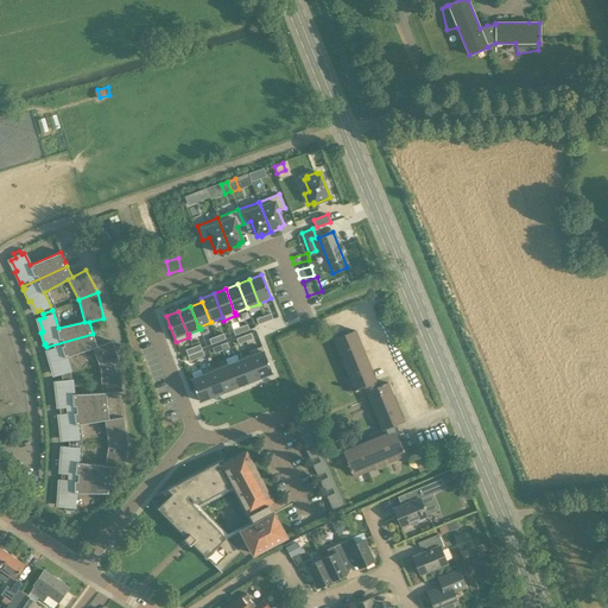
[(401,448),(392,425),(404,420),(387,382),(378,386),(375,381),(377,380),(355,330),(334,340),(349,377),(344,379),(350,392),(358,388),(365,386),(367,391),(366,391),(382,429),(373,432),(374,437),(343,450),(352,469),(354,477),(405,455),(401,448)]
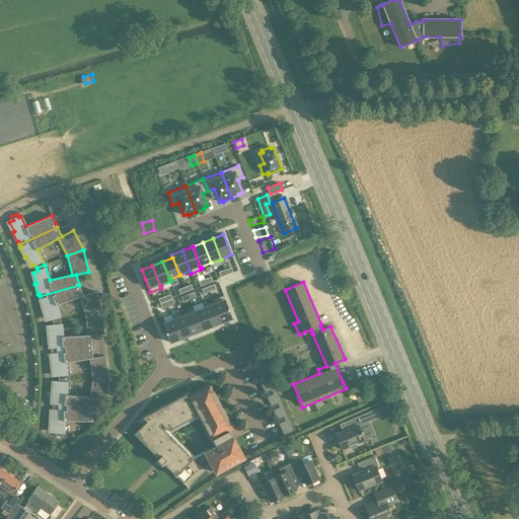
[(83,296),(79,285),(40,296),(41,299),(40,299),(43,310),(45,309),(48,319),(51,318),(53,322),(61,320),(57,305),(78,297),(84,316),(102,312),(95,291),(83,296)]
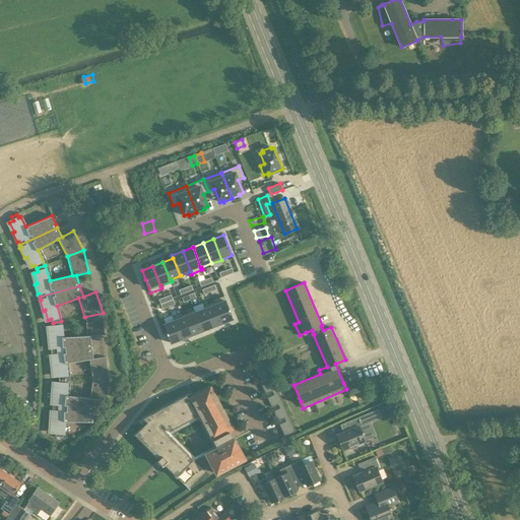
[(225,301),(215,305),(222,323),(233,319),(225,301)]
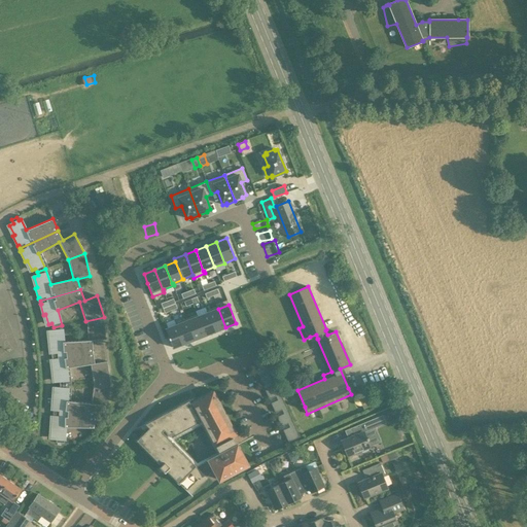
[(218,309),(208,313),(215,331),(225,327),(218,309)]
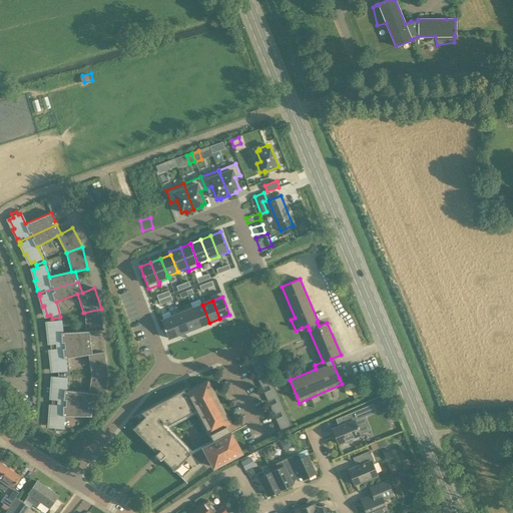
[(202,305),(192,309),(199,327),(209,323),(202,305)]
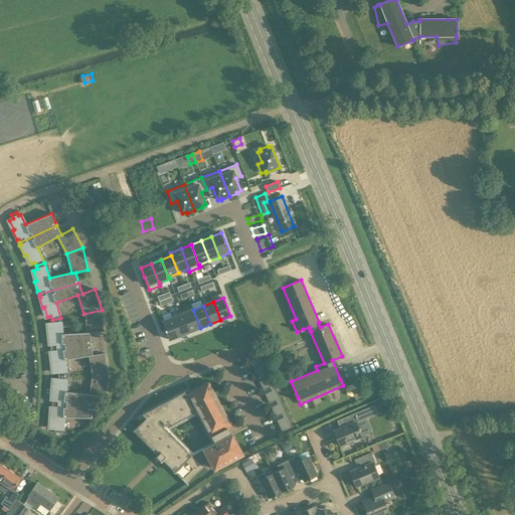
[(102,310),(83,314),(86,333),(62,334),(60,318),(52,320),(52,324),(48,324),(49,335),(47,335),(48,346),(50,346),(50,348),(91,344),(90,333),(104,332),(102,310)]
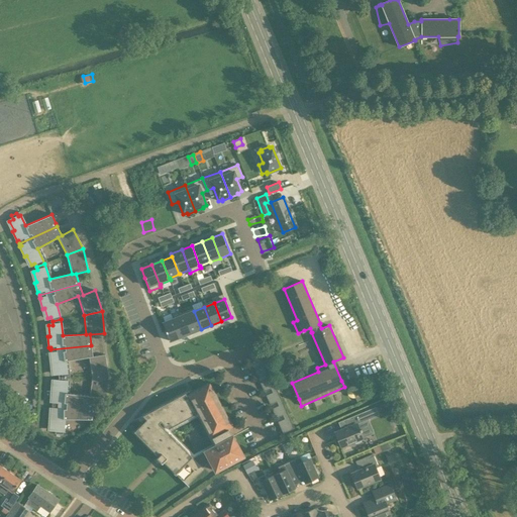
[(194,311),(184,315),(190,333),(201,329),(194,311)]
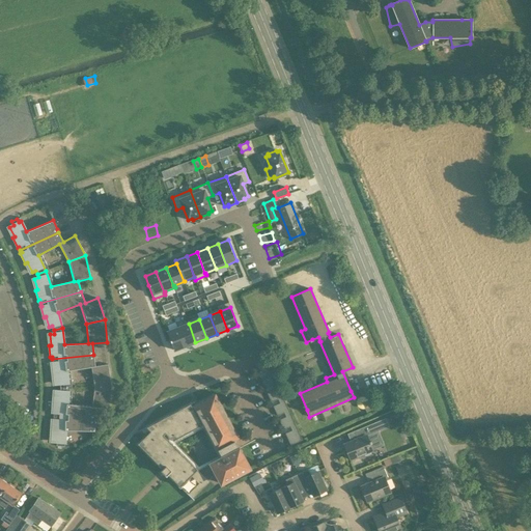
[(189,324),(178,328),(185,346),(195,342),(189,324)]
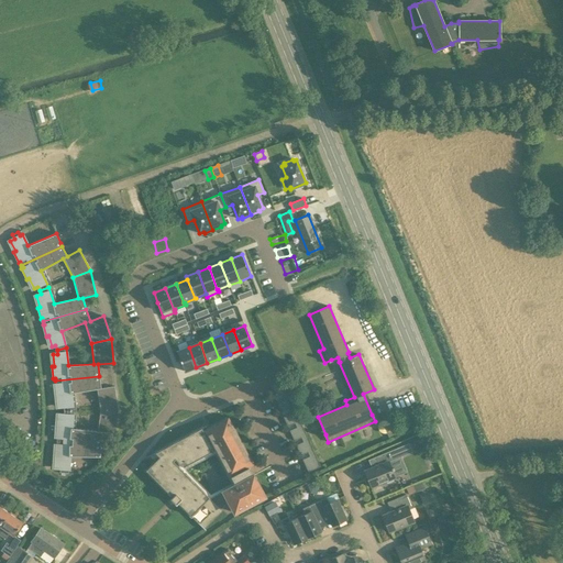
[(189,348),(177,352),(185,372),(196,367),(189,348)]
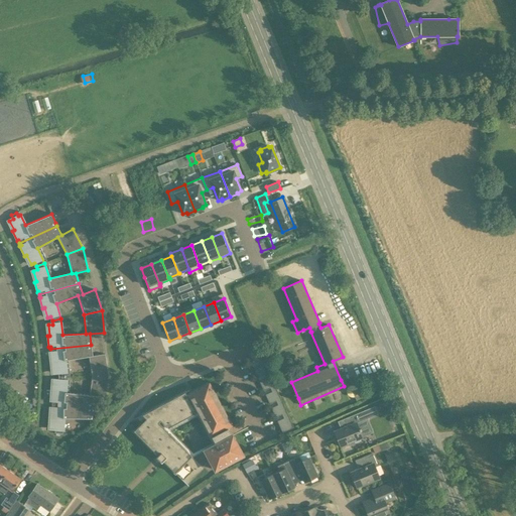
[(92,357),(91,345),(50,349),(50,352),(49,352),(50,363),(52,363),(53,373),(57,373),(58,377),(68,377),(66,360),(88,357),(91,376),(108,376),(105,355),(92,357)]
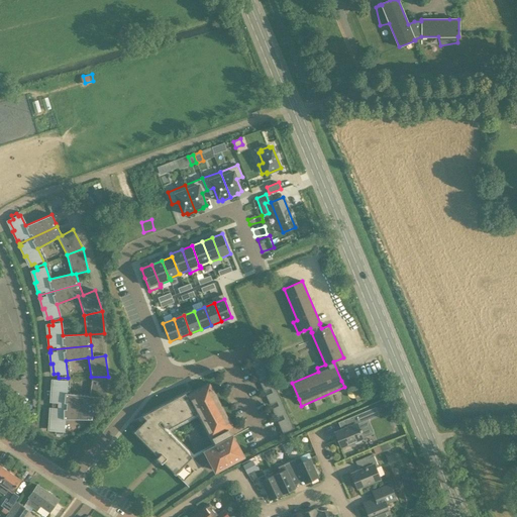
[(283,433),(294,428),(259,348),(246,354),(251,366),(259,363),(261,367),(253,370),(257,379),(265,376),(267,380),(260,383),(264,392),(271,389),(273,393),(266,396),(270,405),(277,402),(278,406),(272,409),(276,418),(283,415),(284,419),(278,422),(283,433)]
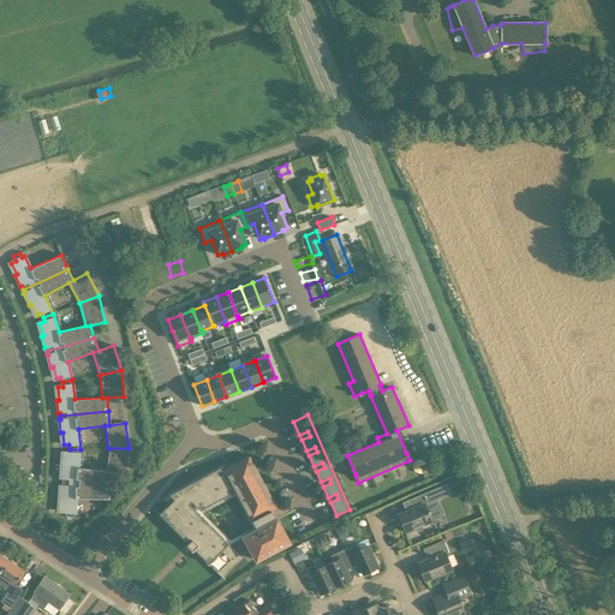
[(81,449),(70,449),(69,453),(64,453),(64,466),(60,466),(60,479),(61,479),(61,482),(109,484),(112,472),(126,473),(129,448),(108,448),(106,471),(79,469),(81,449)]
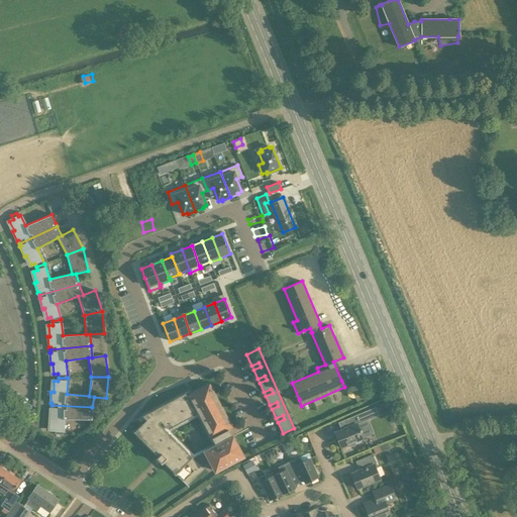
[(187,398),(185,393),(142,416),(146,420),(133,432),(159,456),(157,458),(162,462),(163,461),(187,486),(189,485),(204,470),(202,468),(209,461),(215,472),(242,456),(232,436),(231,437),(230,435),(230,434),(228,429),(226,430),(226,428),(231,426),(209,385),(189,395),(190,397),(187,398)]
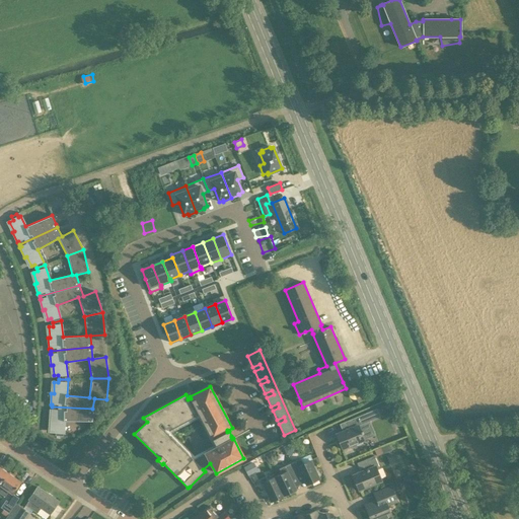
[(92,409),(52,406),(52,410),(50,410),(50,421),(52,421),(51,432),(55,432),(55,436),(60,436),(61,432),(63,433),(64,422),(92,422),(92,412),(92,409)]
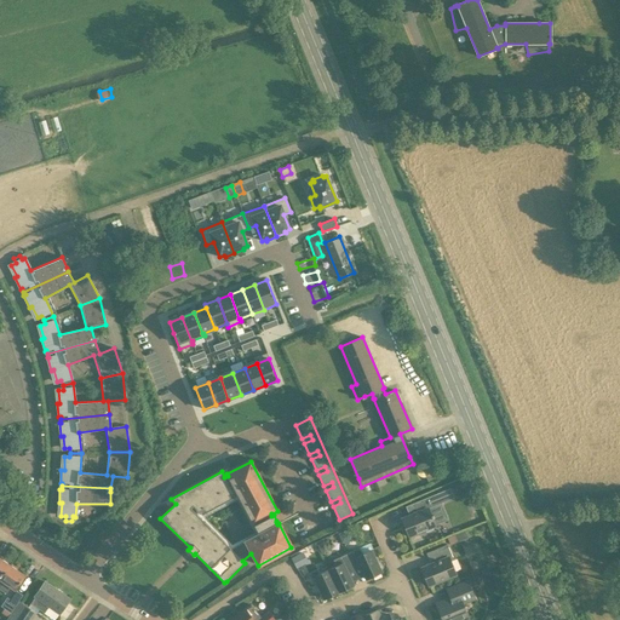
[(432,529),(432,527),(435,526),(428,509),(454,498),(449,488),(411,504),(414,514),(401,518),(408,537),(425,530),(426,532),(432,529)]
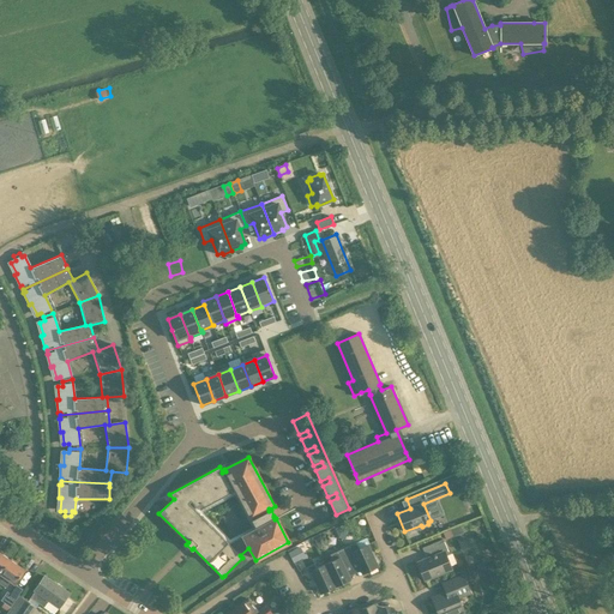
[(363,539),(343,549),(350,565),(357,563),(362,575),(377,567),(363,539)]
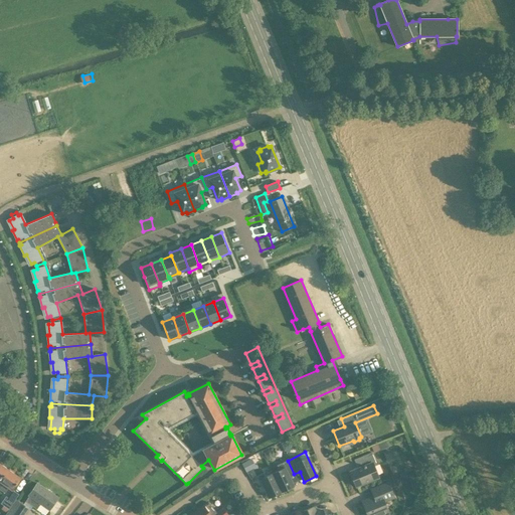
[(356,487),(364,483),(378,478),(373,466),(376,465),(371,453),(354,460),(358,469),(350,472),(356,487)]
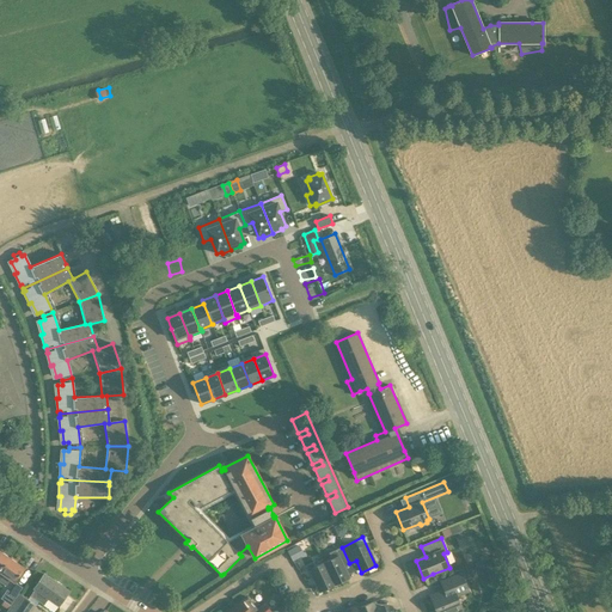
[(299,545),(288,551),(293,561),(304,555),(299,545)]
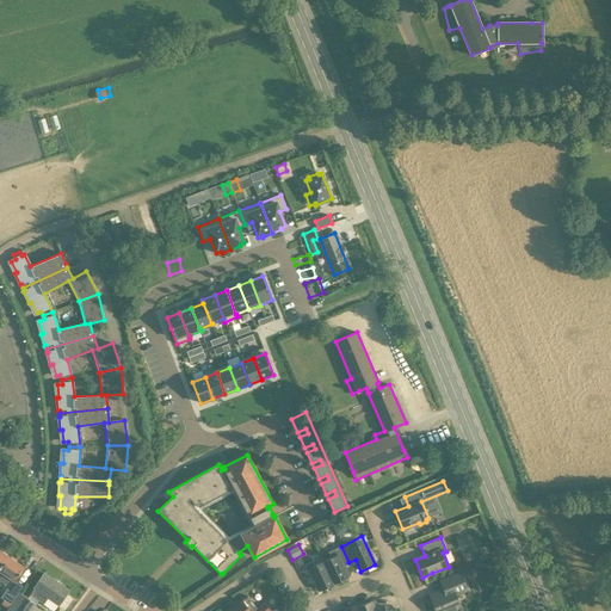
[(349,562),(341,547),(328,553),(331,559),(323,562),(334,584),(347,578),(343,566),(349,562)]
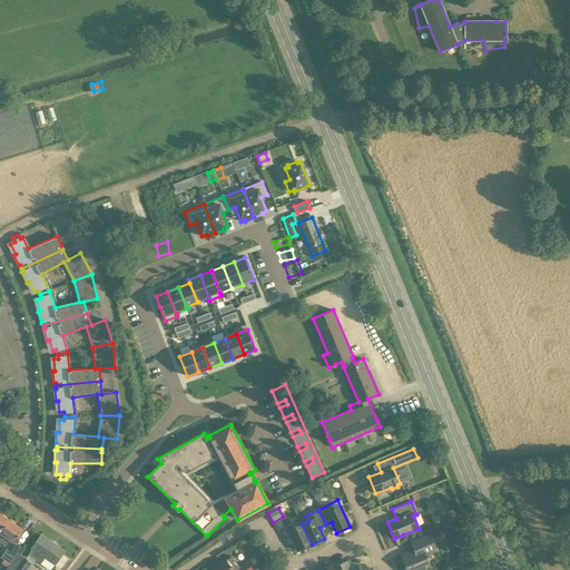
[(0,532),(9,519),(0,512),(0,532)]
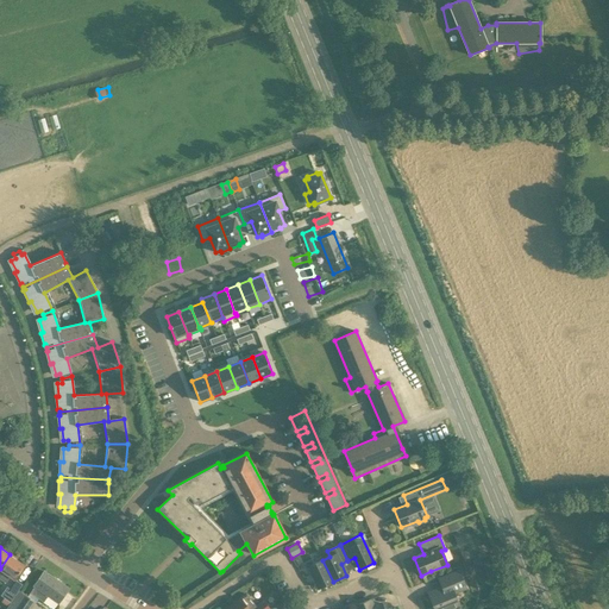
[(10,554),(0,569),(0,579),(5,583),(10,577),(14,581),(25,565),(10,554)]
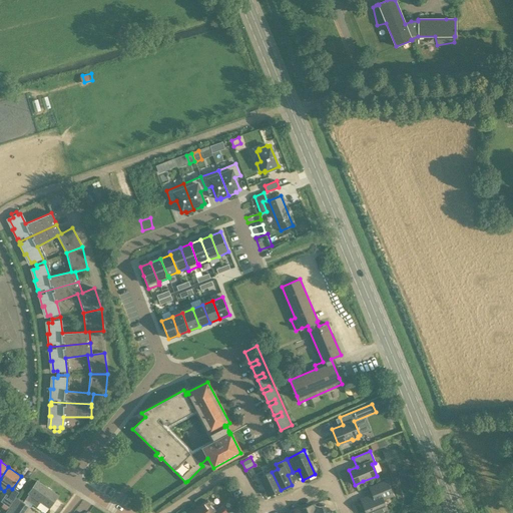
[(412,471),(406,473),(409,479),(415,477),(412,471)]
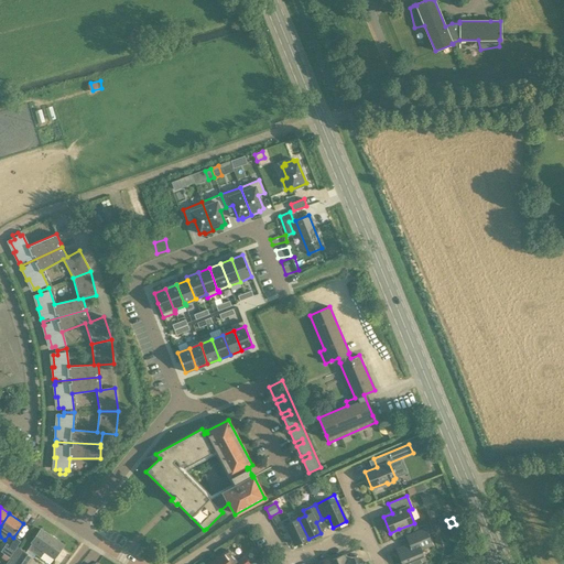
[(295,545),(308,539),(299,519),(290,522),(288,519),(281,522),(284,529),(286,528),(295,545)]
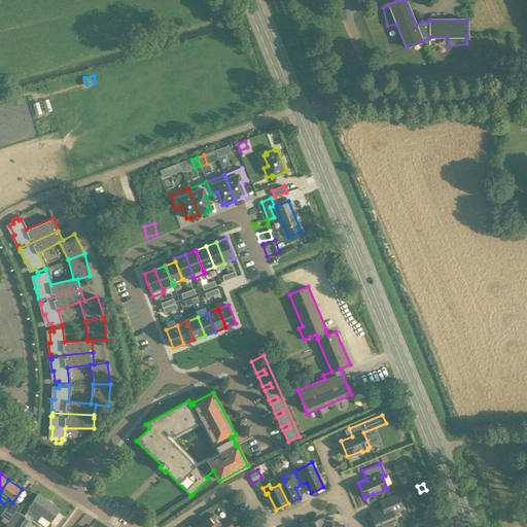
[(30,507),(26,513),(38,521),(39,519),(47,525),(49,522),(50,523),(61,508),(38,493),(29,507),(30,507)]
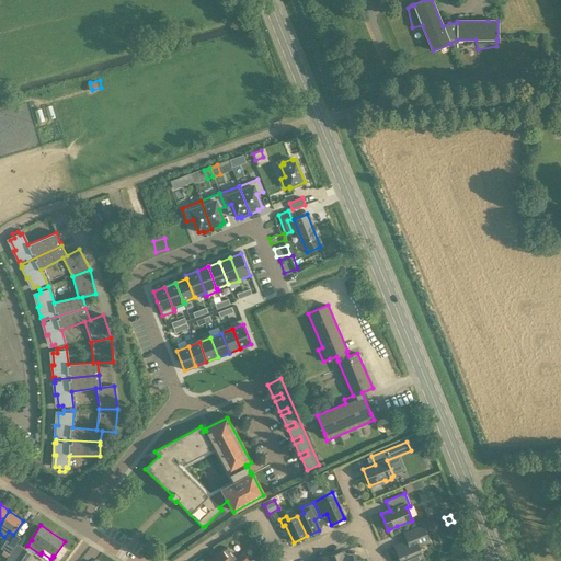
[(420,560),(424,560),(419,547),(430,541),(422,526),(404,534),(408,540),(395,546),(400,560),(420,560)]
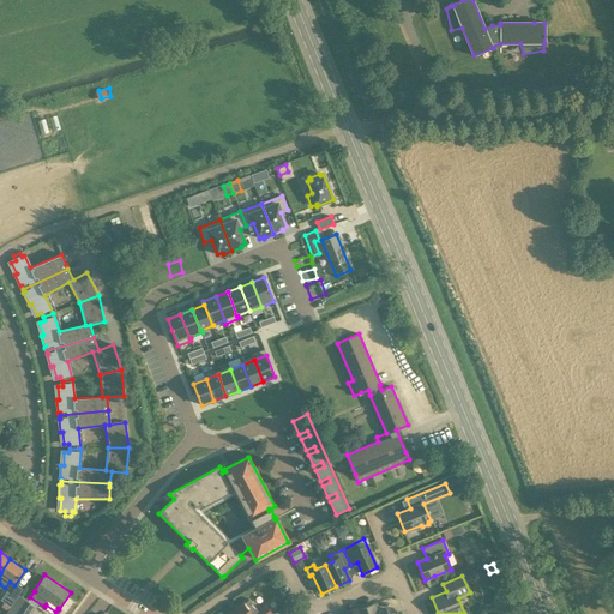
[(0,601),(11,608),(19,595),(23,590),(16,585),(7,597),(5,595),(0,601)]
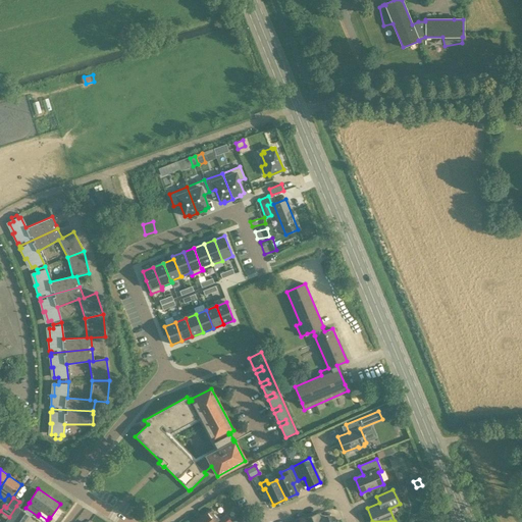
[(16,506),(9,517),(4,521),(24,521),(30,516),(16,506)]
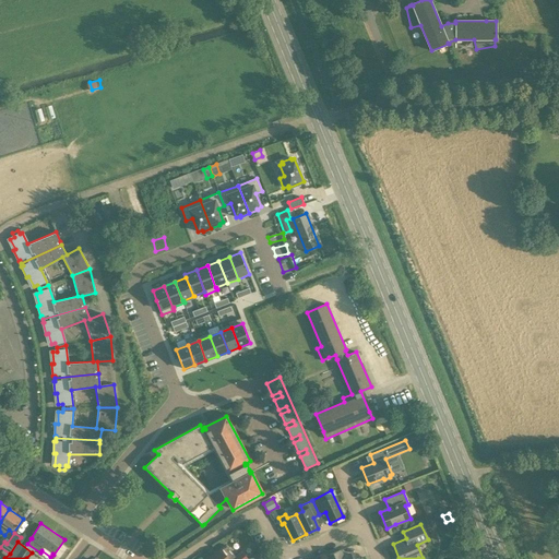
[(236,558),(226,545),(209,558),(247,558),(242,552),(236,558)]
